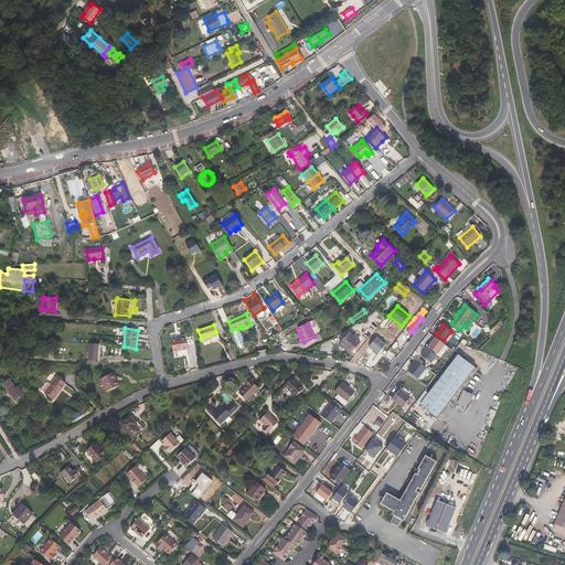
[(201,339),(202,342),(212,339),(212,338),(217,336),(216,332),(201,339)]
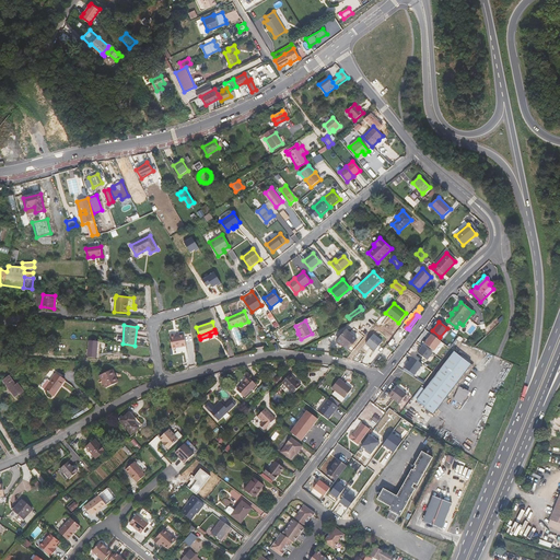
[(337,341),(348,350),(357,339),(347,330),(337,341)]
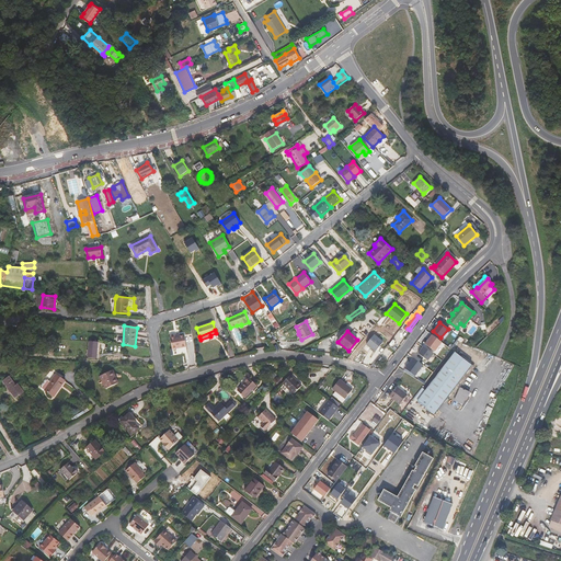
[(175,334),(170,335),(172,347),(185,342),(184,335),(180,335),(175,336),(175,334)]
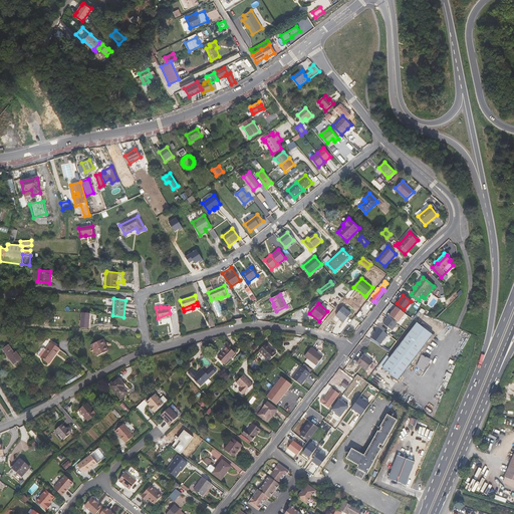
[(335,315),(344,322),(351,313),(342,306),(335,315)]
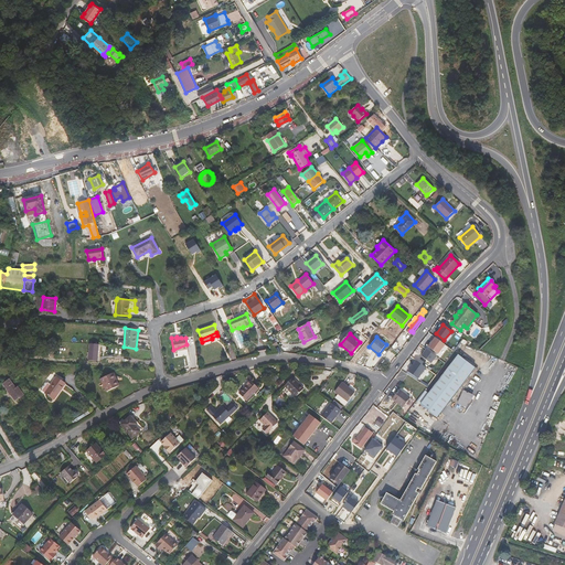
[(446,344),(435,337),(432,340),(433,341),(428,347),(438,353),(446,344)]
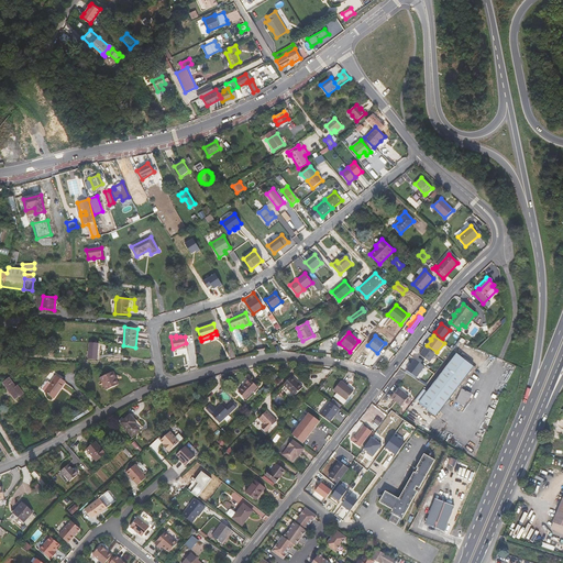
[(90,342),(88,359),(97,360),(98,343),(90,342)]
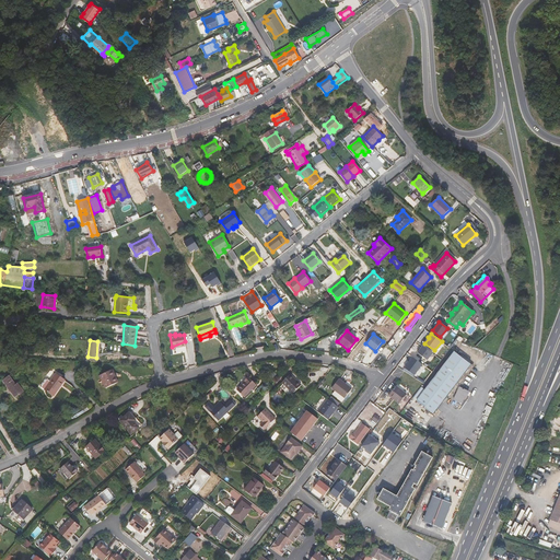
[(432,353),(423,346),(418,352),(428,360),(432,353)]
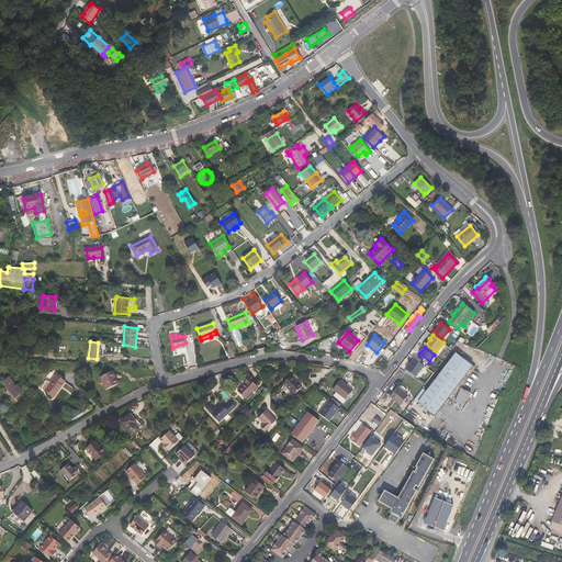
[(475,362),(459,349),(429,388),(418,402),(435,415),(453,390),(459,383),(475,362)]
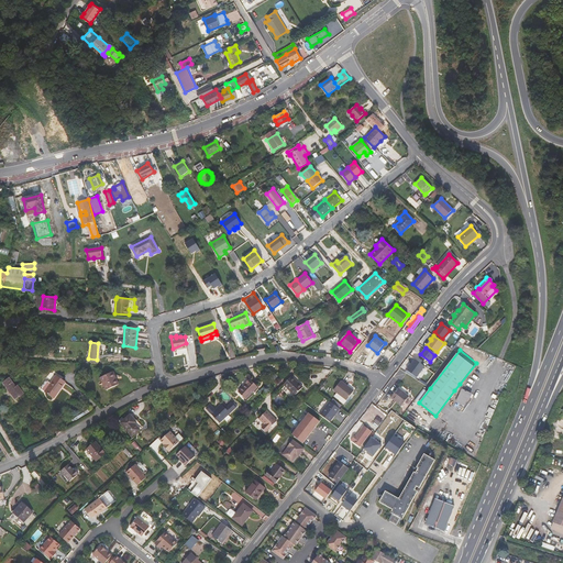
[(424,366),(415,359),(412,362),(412,363),(410,366),(409,366),(407,370),(417,377),(424,366)]
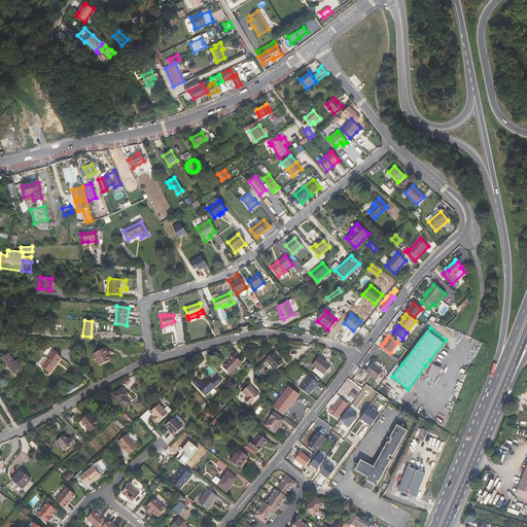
[(449,342),(446,340),(430,359),(433,362),(449,342)]
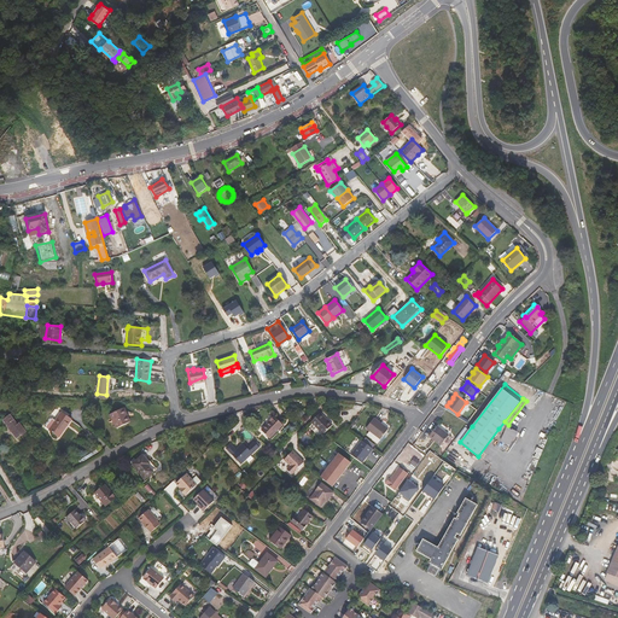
[(126,413),(123,408),(110,414),(117,429),(129,423),(124,413),(126,413)]
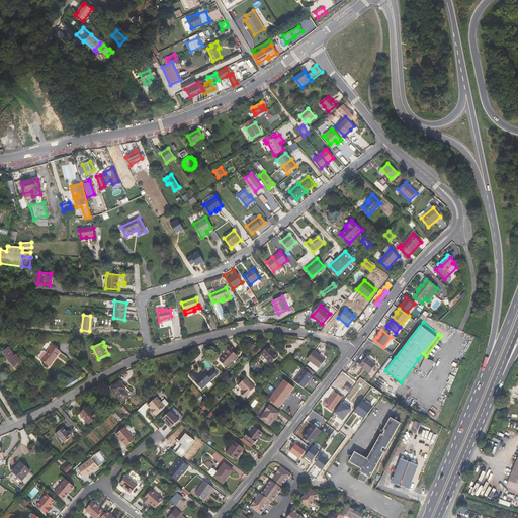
[(52,346),(47,353),(42,350),(37,357),(50,366),(60,352),(52,346)]
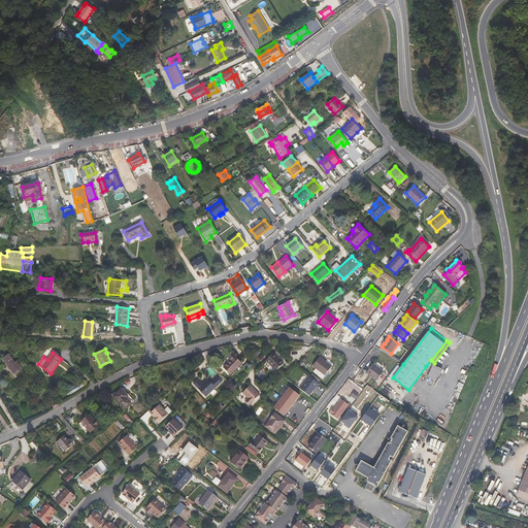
[(273,353),(266,361),(276,371),(285,363),(273,353)]
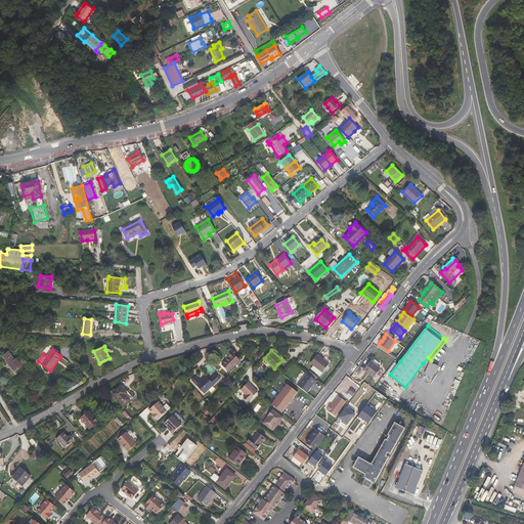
[(16,359),(14,360),(9,352),(3,356),(14,372),(22,366),(16,359)]
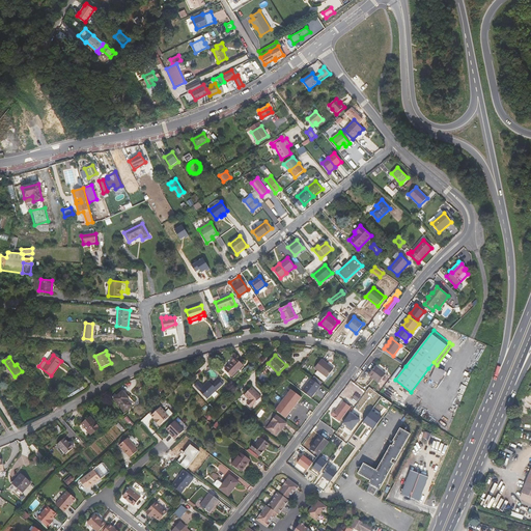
[(244,365),(235,358),(232,361),(232,362),(226,368),(230,371),(228,373),(232,376),(244,365)]
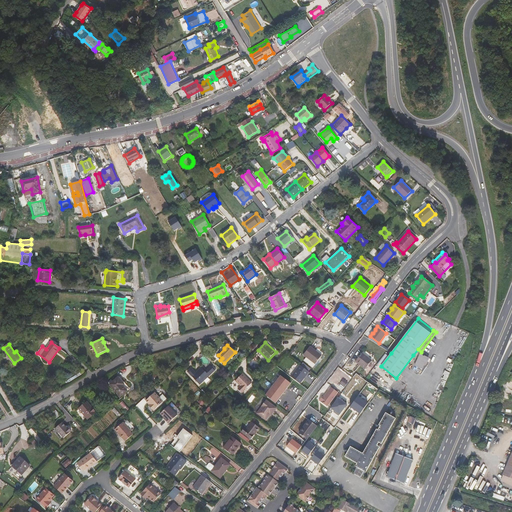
[(322,355),(310,346),(303,355),(316,364),(322,355)]
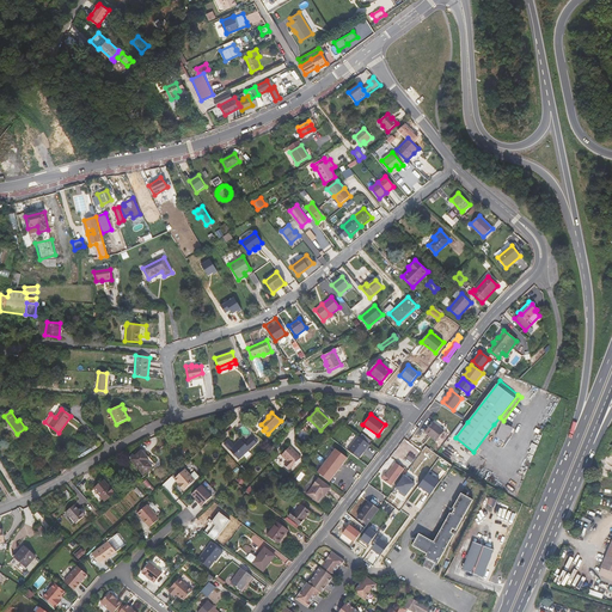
[(346,423),(348,426),(356,416),(354,415),(346,423)]
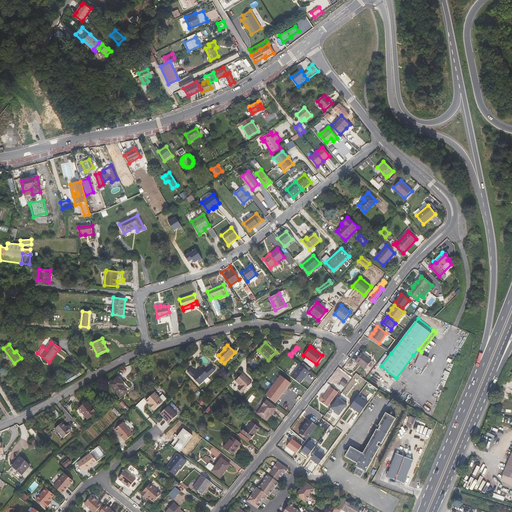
[(391,353),(387,350),(377,363),(381,366),(391,353)]
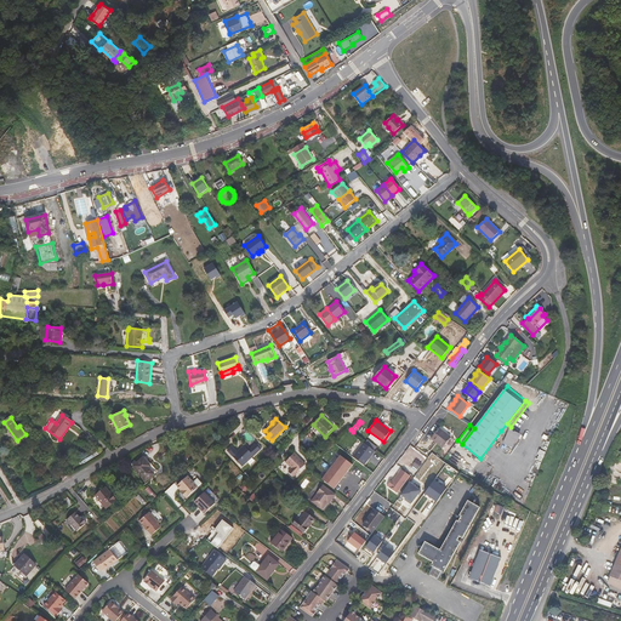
[(451,437),(439,428),(432,438),(437,442),(444,446),(451,437)]
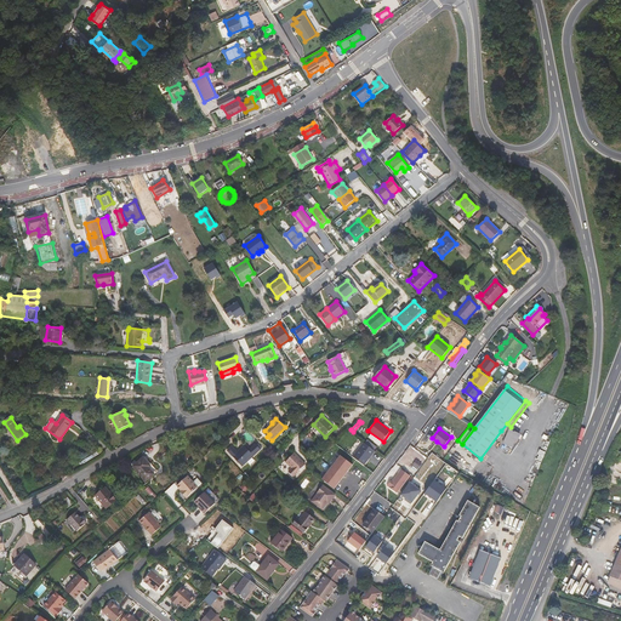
[(510,429),(503,443),(512,446),(514,442),(516,442),(519,434),(510,429)]
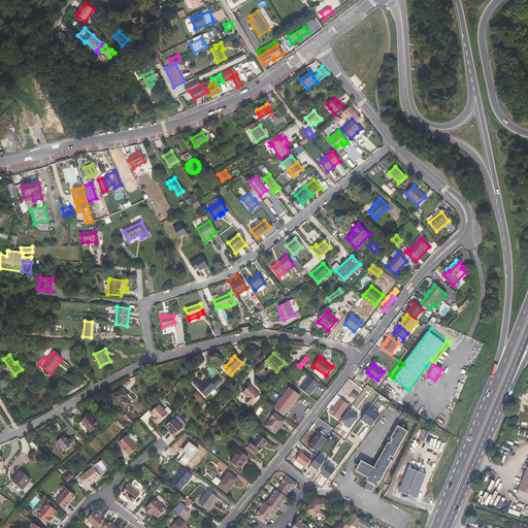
[(319,384),(309,376),(300,389),(309,396),(319,384)]
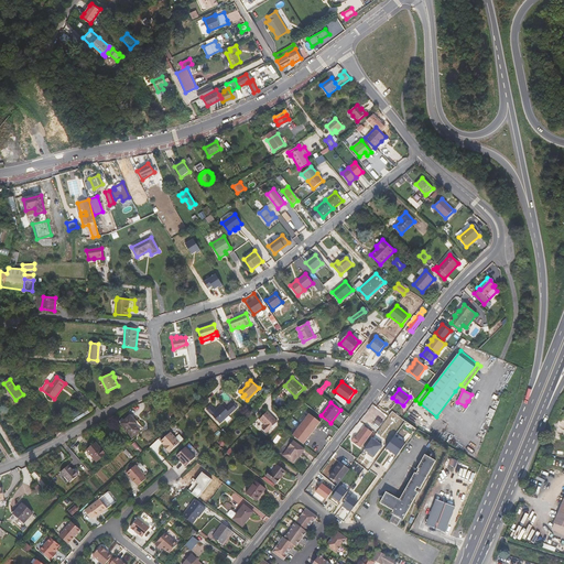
[(210,405),(207,410),(220,424),(237,409),(232,403),(226,409),(223,404),(216,411),(210,405)]
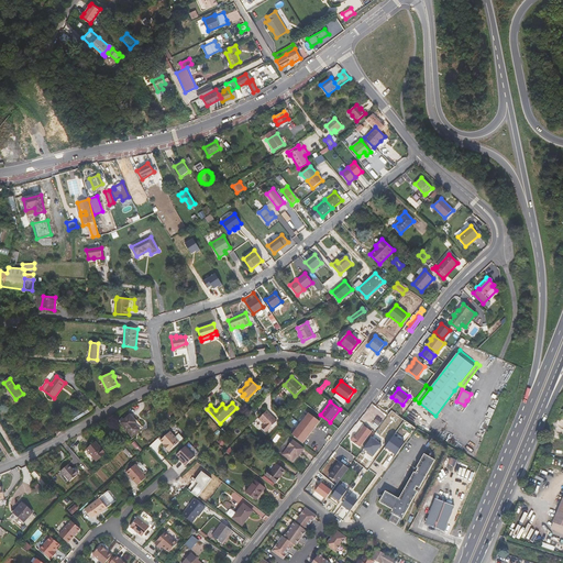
[(40,404),(35,407),(41,415),(45,411),(40,404)]
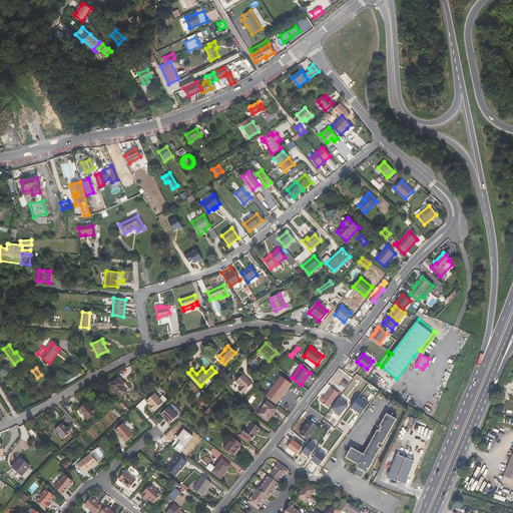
[(238,390),(242,394),(252,384),(243,375),(236,382),(241,387),(238,390)]
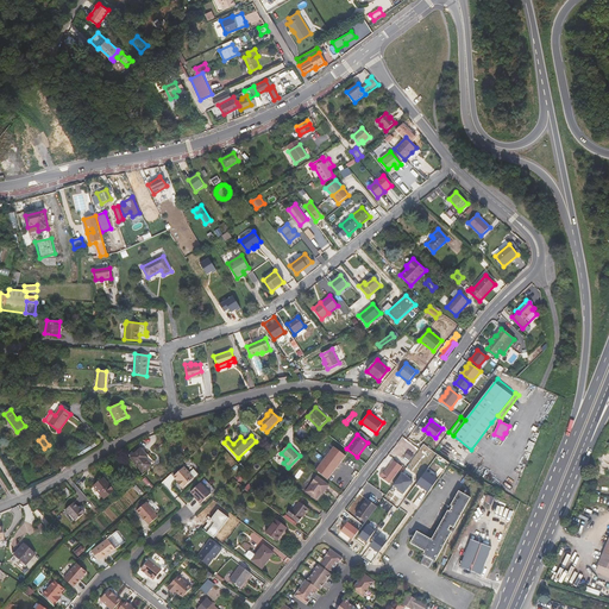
[(346,457),(336,447),(316,471),(328,481),(334,472),(332,471),(339,463),(341,464),(346,457)]
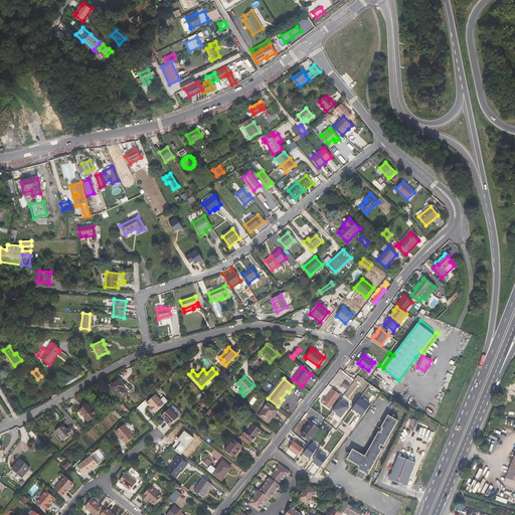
[(130,392),(120,379),(111,386),(121,399),(130,392)]
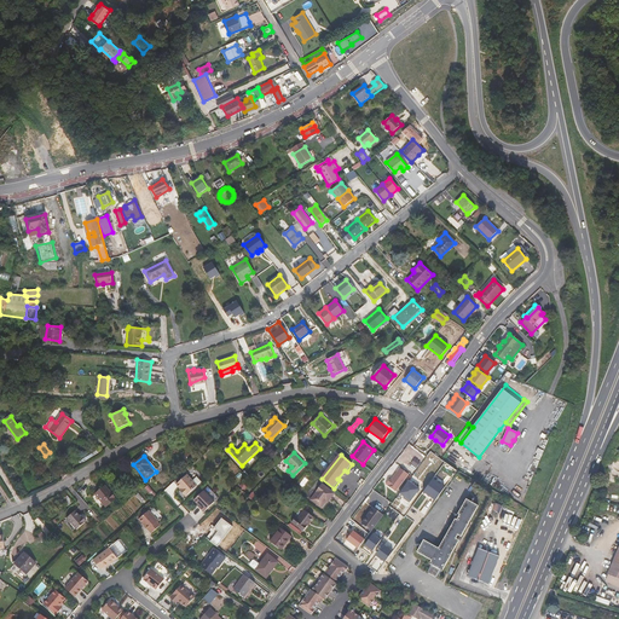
[(409,474),(400,468),(392,478),(391,480),(389,479),(387,484),(397,491),(409,474)]
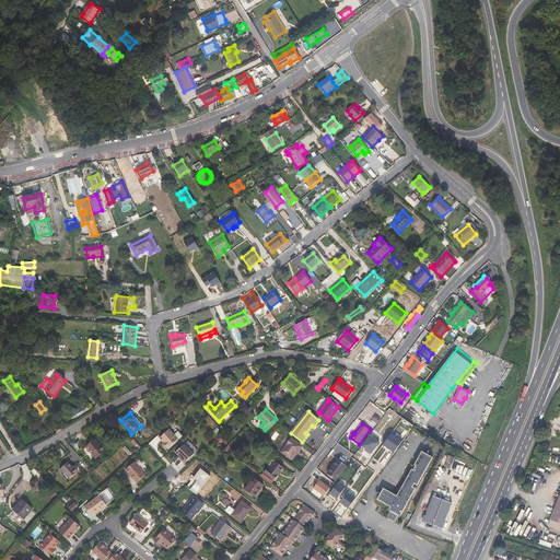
[(170,429),(160,439),(164,442),(165,444),(164,445),(168,450),(178,439),(175,434),(170,429)]
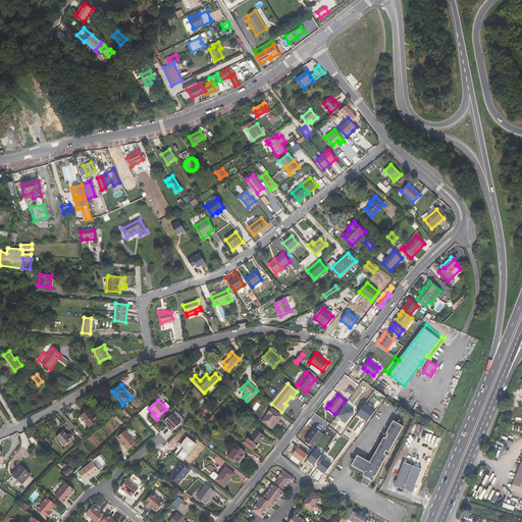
[(357,415),(368,422),(376,411),(365,403),(357,415)]
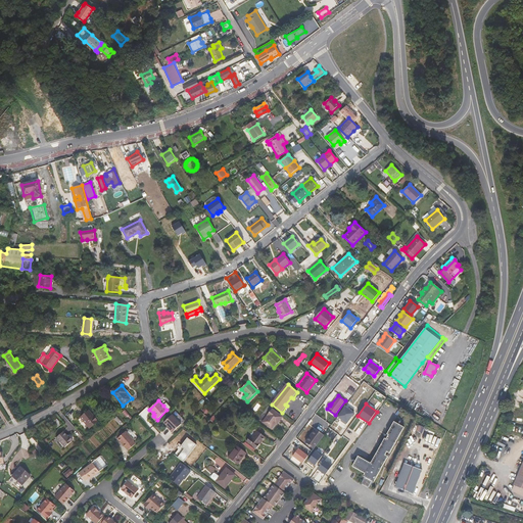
[(337,416),(347,424),(355,414),(346,406),(337,416)]
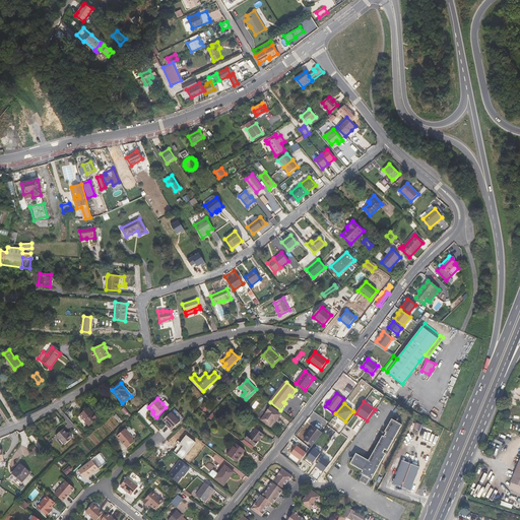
[(126,406),(122,409),(129,417),(133,413),(126,406)]
